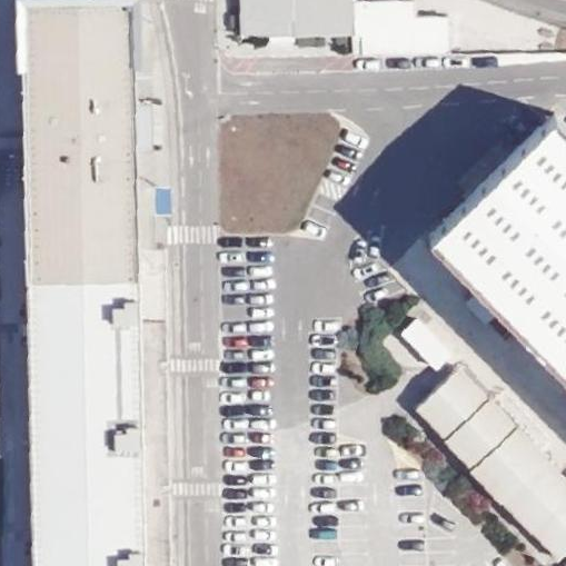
[(21,0),(29,492),(30,565),(141,565),(131,0),(21,0)]
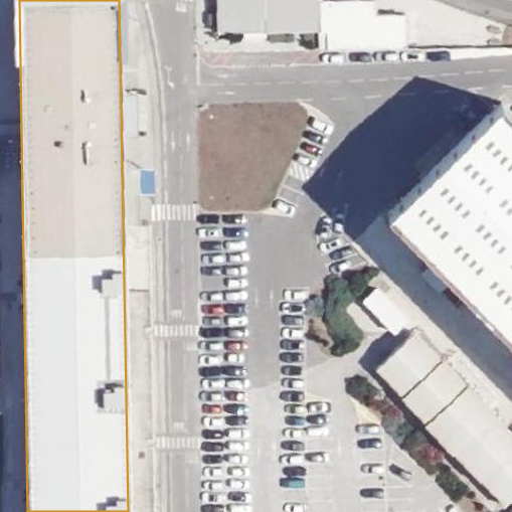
[(327,50),(403,48),(402,17),(374,17),(373,3),(319,3),(318,0),(216,0),(217,34),(243,33),(243,39),(267,39),(267,32),(326,32),(327,50)]
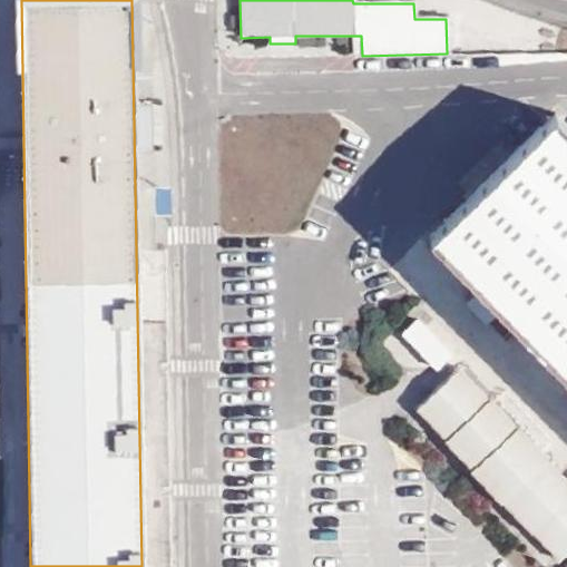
[(566,121),(557,111),(428,237),(566,380),(566,121)]
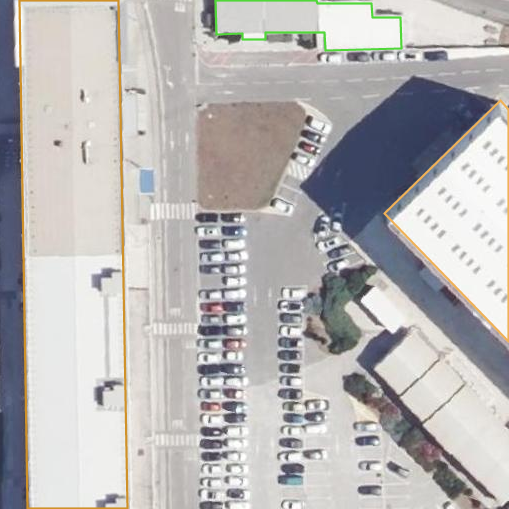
[(389,278),(363,302),(393,335),(419,312),(389,278)]
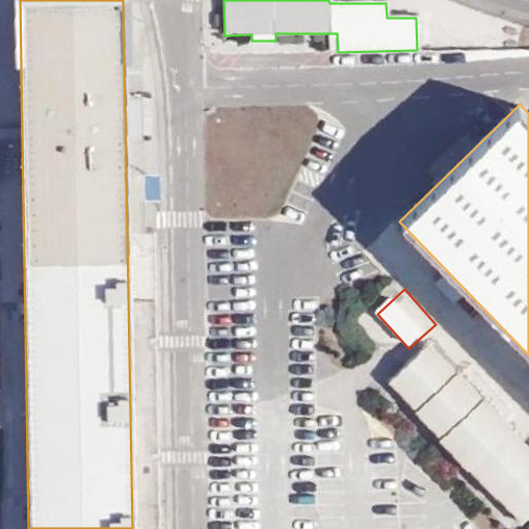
[(414,414),(439,439),(435,443),(465,472),(468,469),(494,499),(497,496),(520,523),(528,513),(528,452),(507,430),(510,427),(483,399),(480,401),(456,373),(453,376),(428,345),(389,381),(417,410),(414,414)]
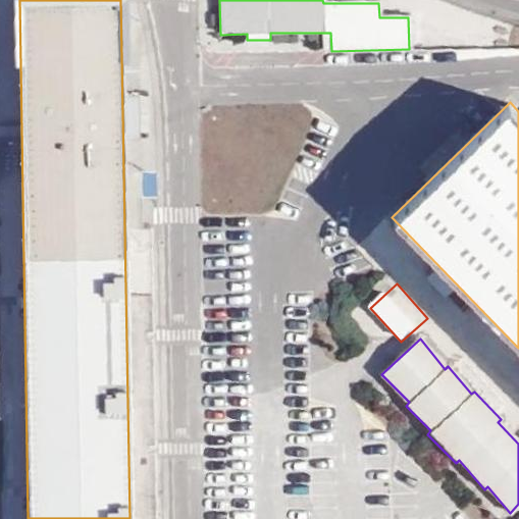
[(503,518),(480,496),(457,518),(503,518)]
